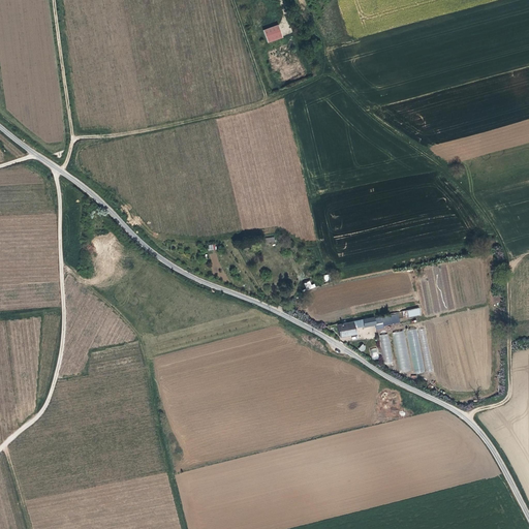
[(282,37),(278,25),(263,30),(268,42),(282,37)]
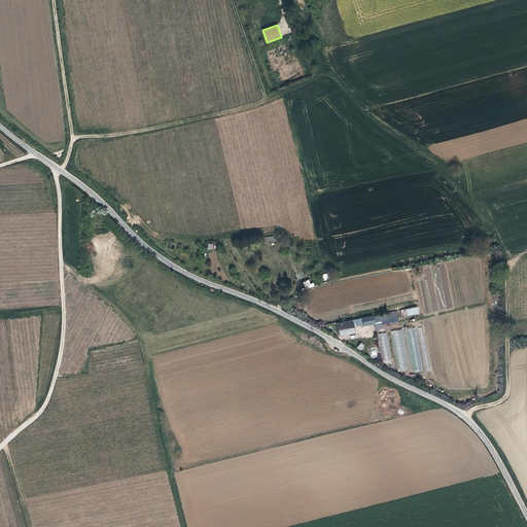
[(303,282),(306,289),(315,286),(313,282),(310,284),(309,280),(303,282)]
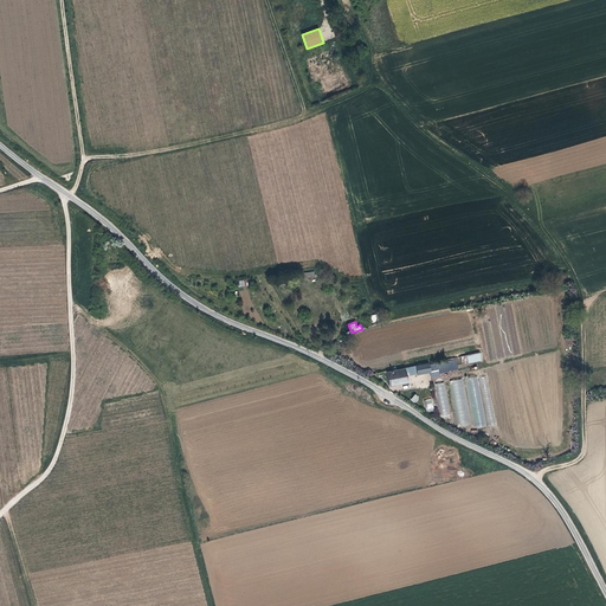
[(481,361),(478,354),(465,356),(468,365),(481,361)]
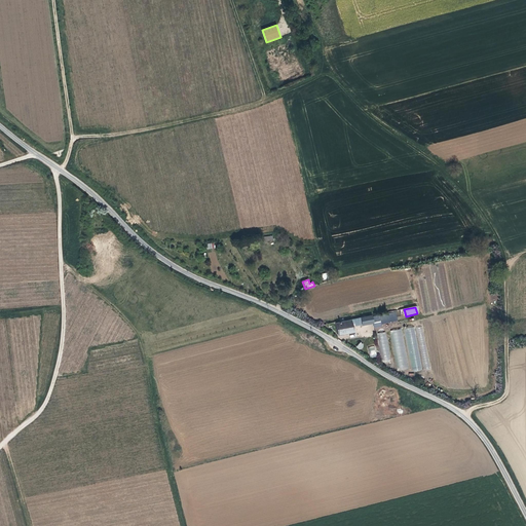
[(373,324),(371,316),(360,318),(362,326),(373,324)]
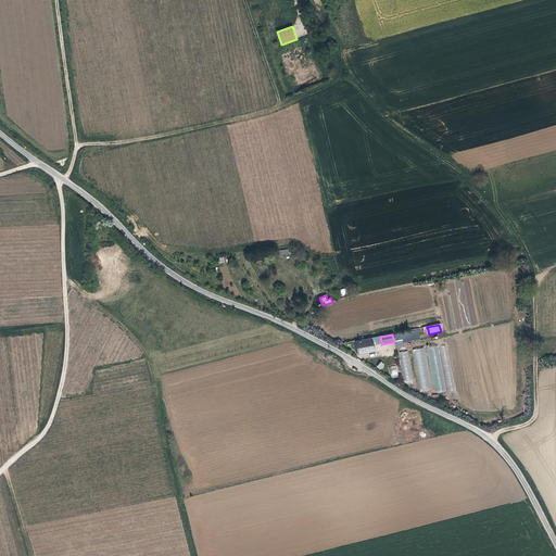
[(375,352),(371,339),(355,342),(357,355),(375,352)]
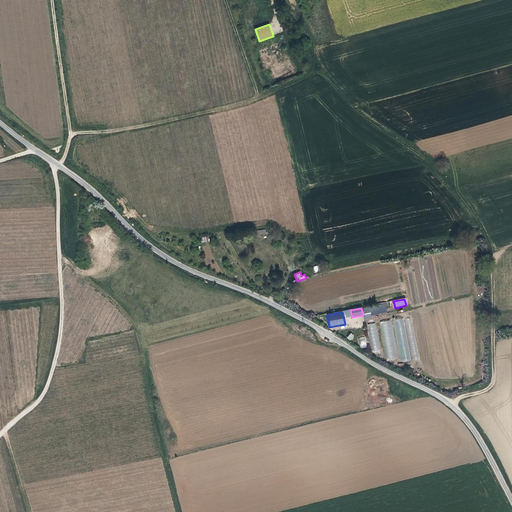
[(404,318),(381,322),(388,361),(399,358),(400,362),(412,360),(418,358),(414,338),(408,339),(404,318)]
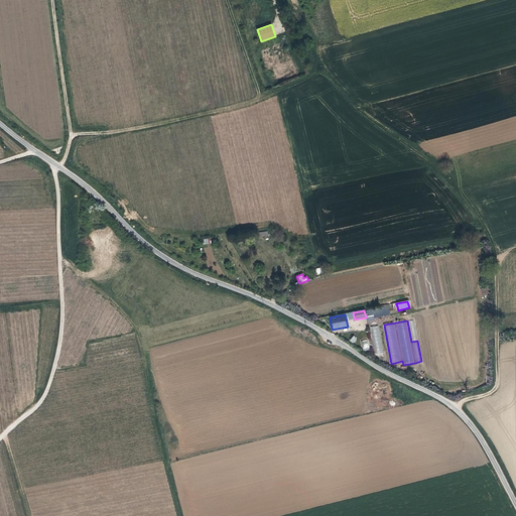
[(370,328),(375,354),(383,352),(378,326),(370,328)]
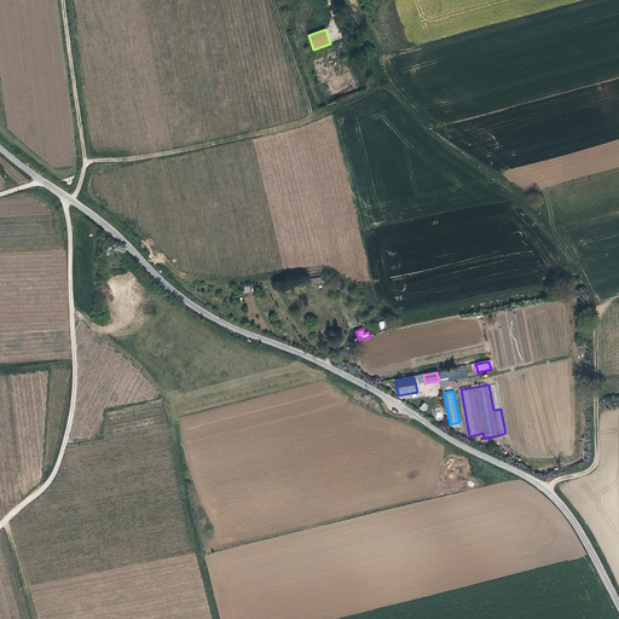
[(432,410),(437,422),(445,418),(440,406),(432,410)]
